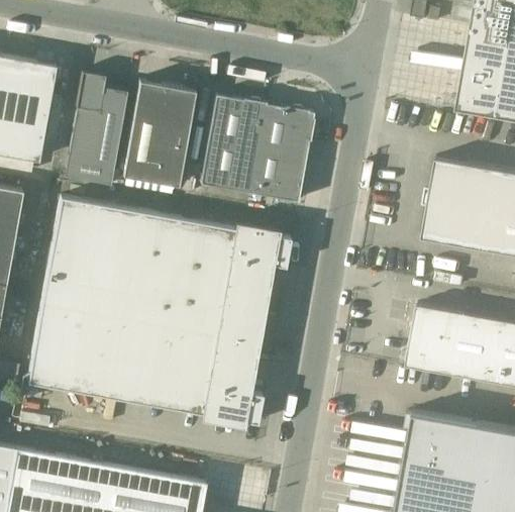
[(514,0),(477,0),(473,29),(476,29),(461,105),(458,105),(458,107),(514,117),(514,0)]
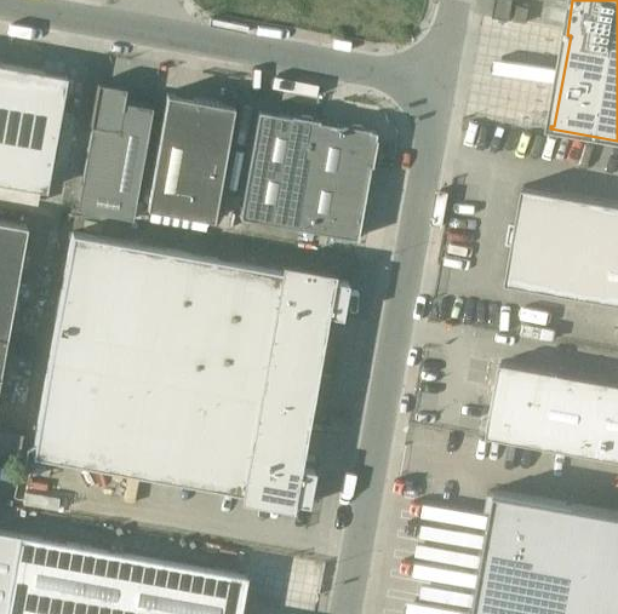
[(495,23),(511,26),(516,4),(499,1),(495,23)]
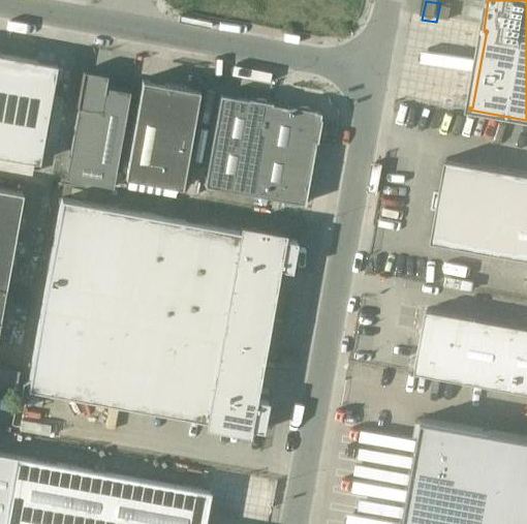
[(0,57),(0,158),(41,165),(59,68),(0,57)]
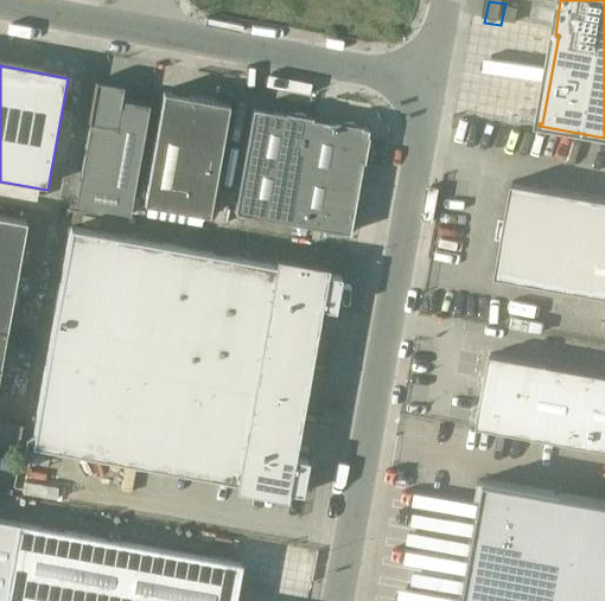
[(123,103),(125,96),(126,94),(102,89),(95,128),(96,128),(82,209),(132,218),(152,108),(123,103)]
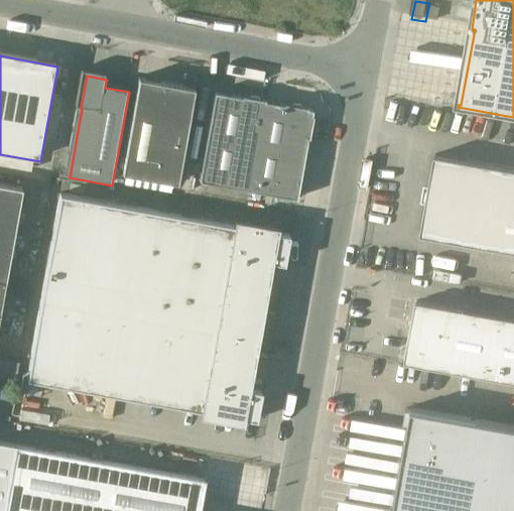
[(141,82),(124,177),(179,186),(197,92),(141,82)]
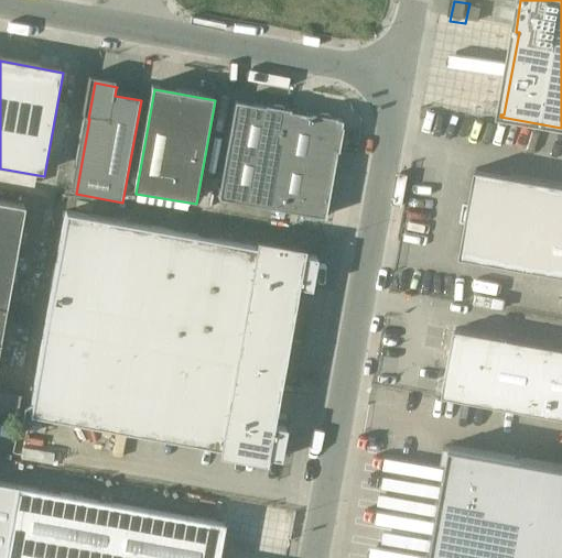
[(220,203),(273,212),(291,113),(267,109),(267,110),(237,105),(220,203)]
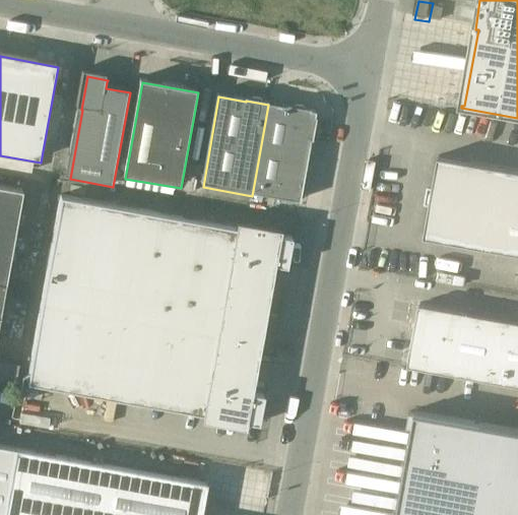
[(268,105),(252,196),(301,204),(312,143),(314,143),(318,120),(316,120),(317,115),(312,114),(312,112),(288,108),(288,110),(269,106),(269,105),(268,105)]
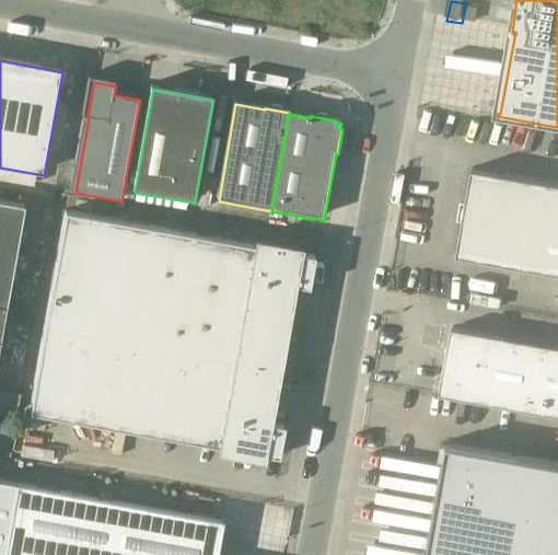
[(557,188),(474,174),(458,261),(557,278),(557,188)]
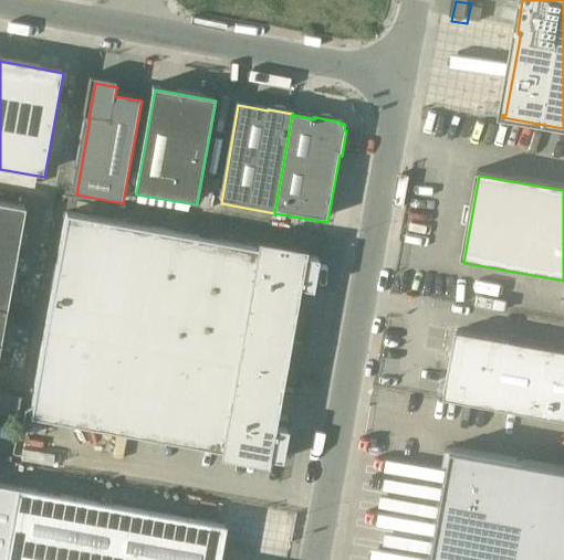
[(0,310),(8,313),(27,211),(0,205),(0,310)]
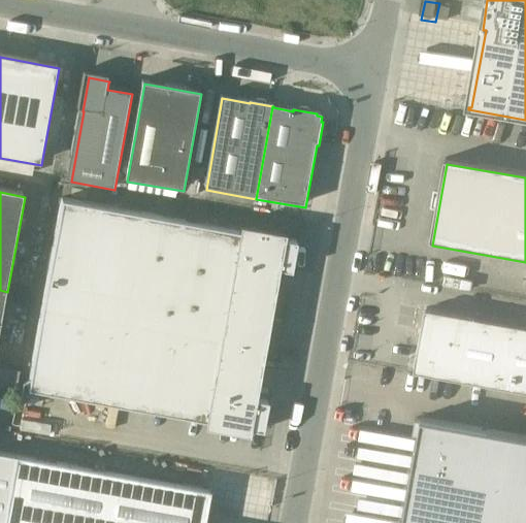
[(29,392),(264,434),(269,404),(243,400),(267,270),(293,274),(298,244),(63,203),(29,392)]
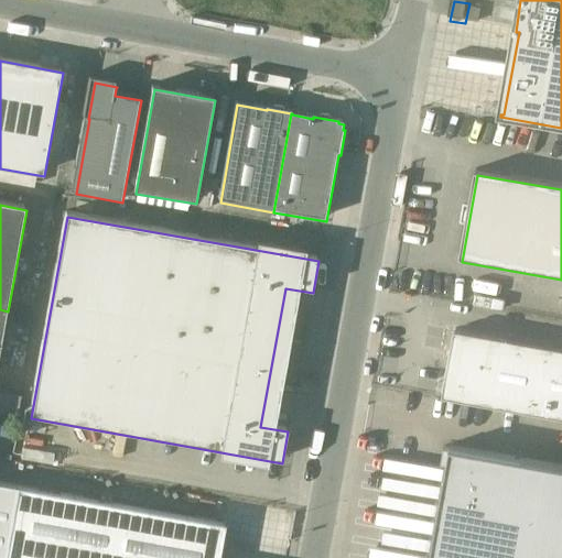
[(561,352),(457,335),(445,401),(561,422),(561,352)]
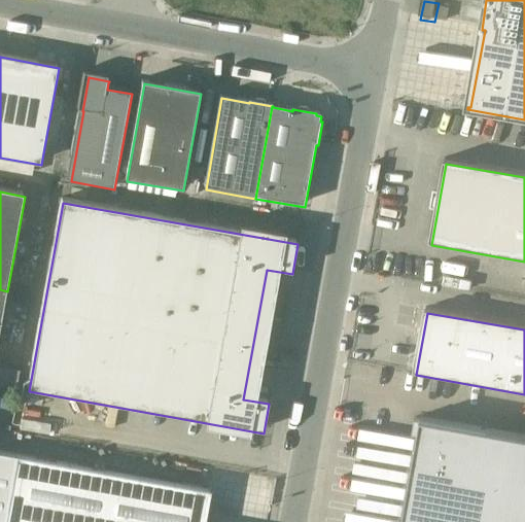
[(415,437),(421,438),(405,521),(524,521),(524,439),(423,421),(423,423),(418,422),(415,437)]
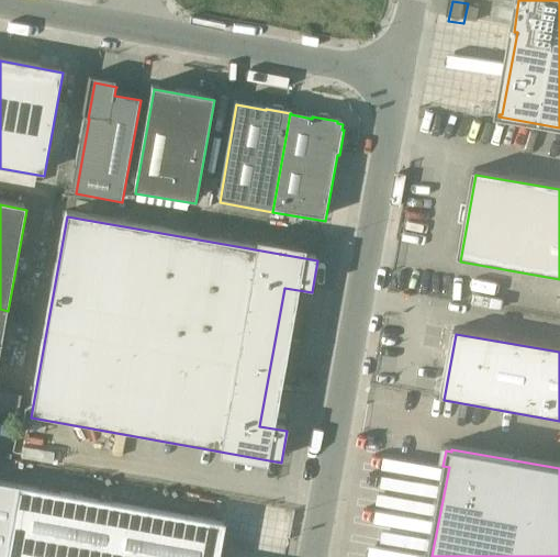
[(220,556),(225,526),(19,489),(0,486),(0,556),(220,556)]
